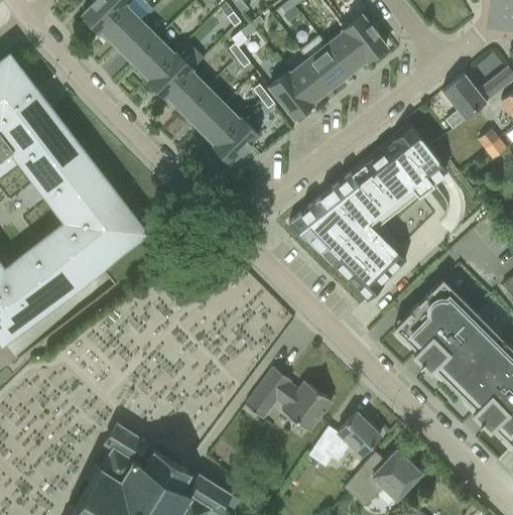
[(102,31),(127,5),(128,4),(124,0),(94,0),(92,3),(93,4),(93,5),(83,15),(87,18),(84,21),(94,31),(96,28),(100,32),(102,31)]
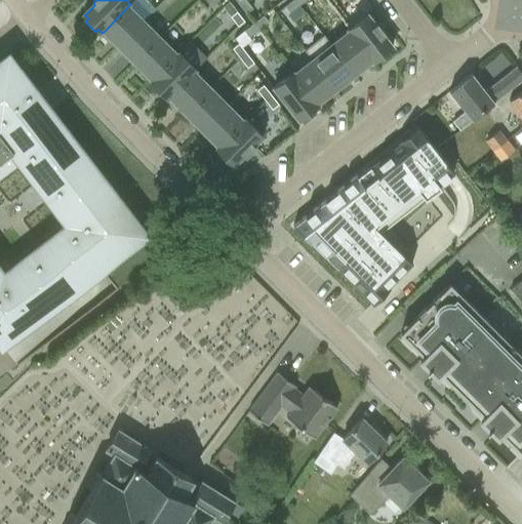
[(246,0),(240,5),(248,14),(254,9),(246,0)]
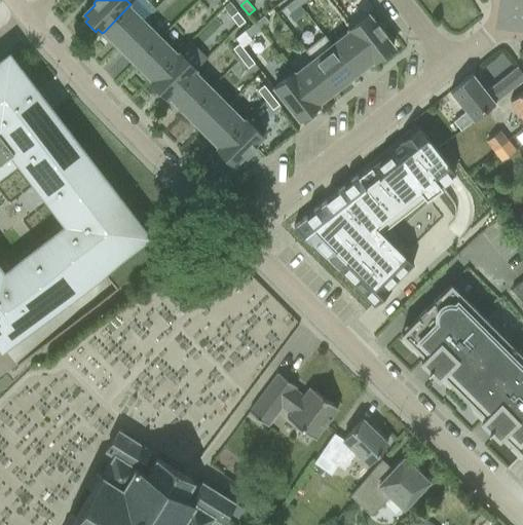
[(296,0),(287,7),(292,14),(302,6),(296,0)]
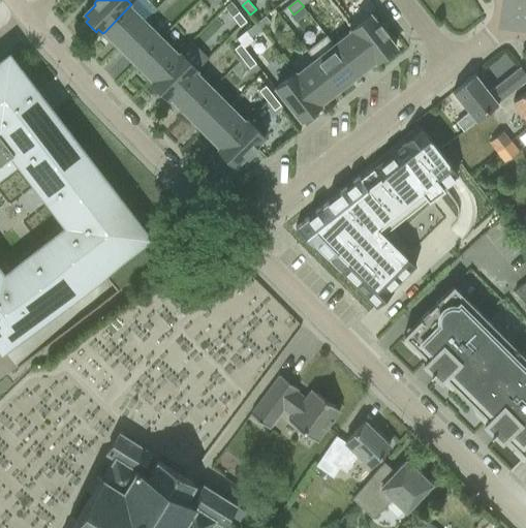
[(120,48),(147,22),(130,5),(104,32),(120,48)]
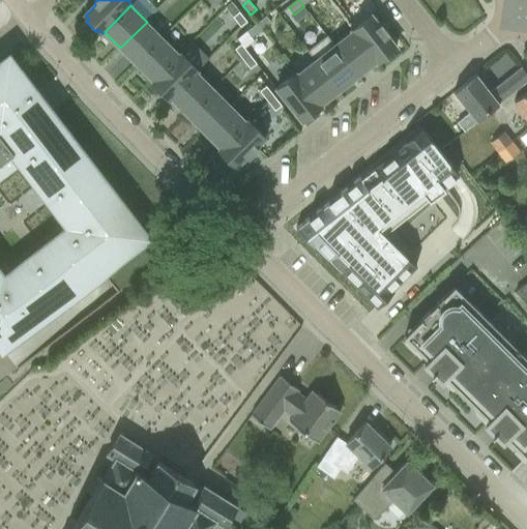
[(241,15),(235,19),(242,29),(249,24),(241,15)]
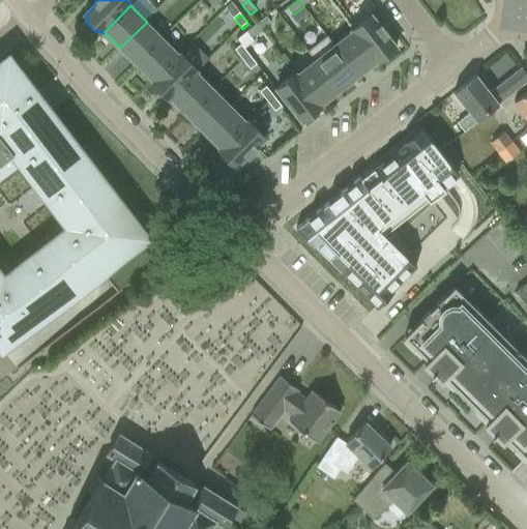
[(373,16),(353,30),(354,32),(377,61),(379,63),(382,60),(384,63),(396,54),(393,51),(398,48),(388,36),(390,34),(382,24),(380,25),(373,16)]
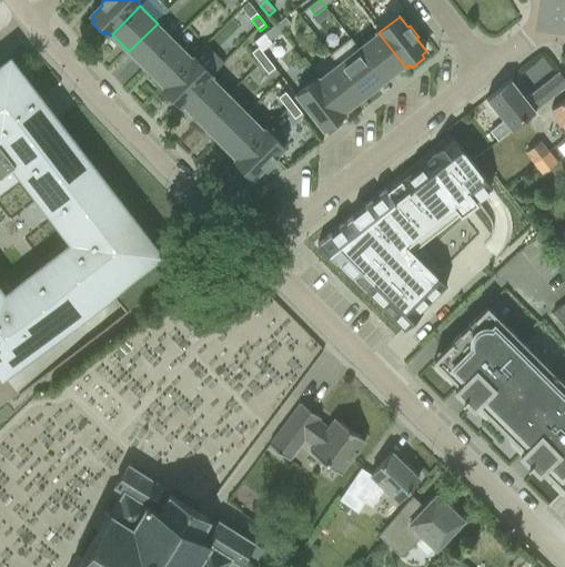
[(286,18),(276,26),(282,33),(292,24),(286,18)]
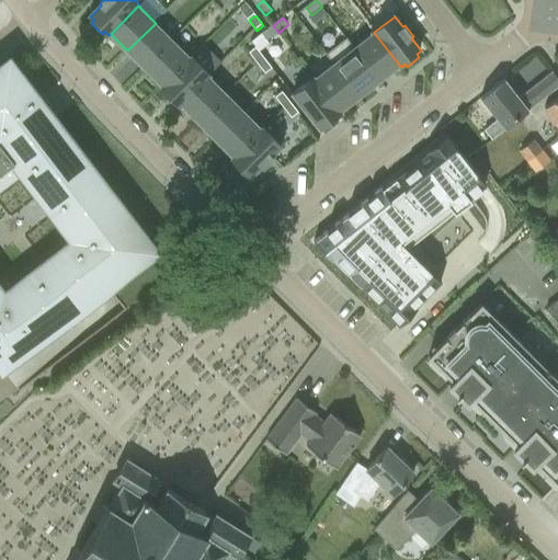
[(146,69),(173,41),(156,23),(127,50),(146,69)]
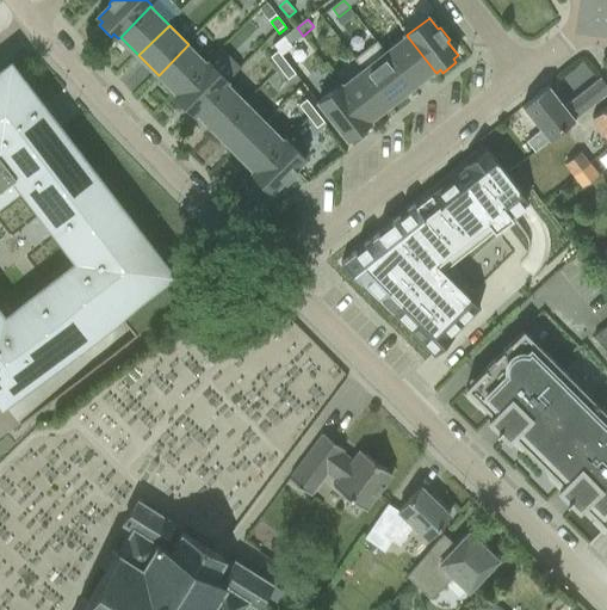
[(285,37),(274,45),(280,53),(283,56),(295,48),(291,44),(303,36),(297,28),(292,32),(285,37)]
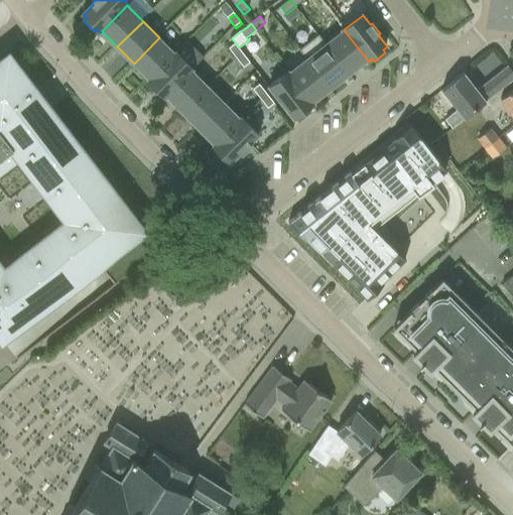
[(345,31),(327,45),(349,74),(367,59),(345,31)]
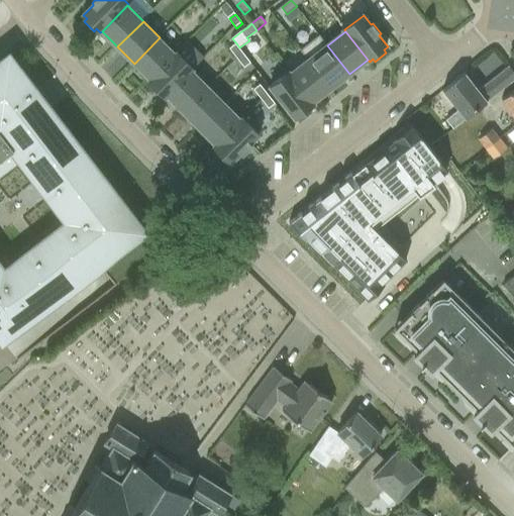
[(309,60),(331,88),(349,74),(327,45),(320,36),(302,50),(309,60)]
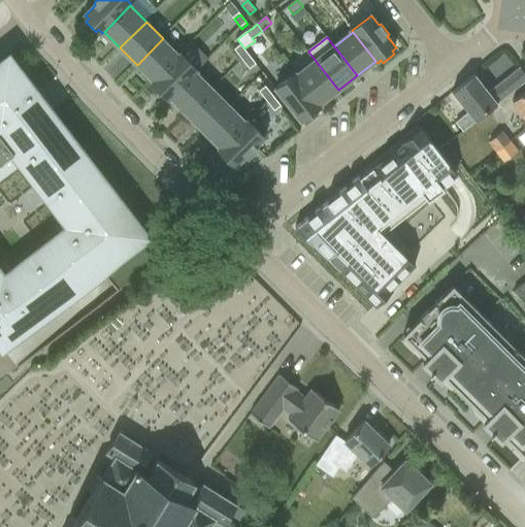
[(154,80),(179,55),(163,38),(137,65),(143,71),(154,80)]
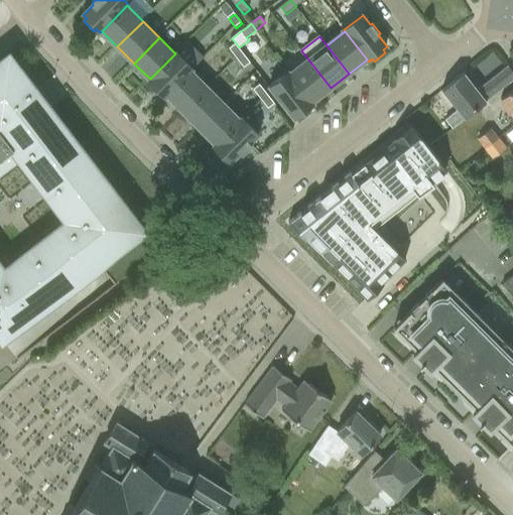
[(239,47),(237,44),(230,49),(238,58),(244,53),(239,47)]
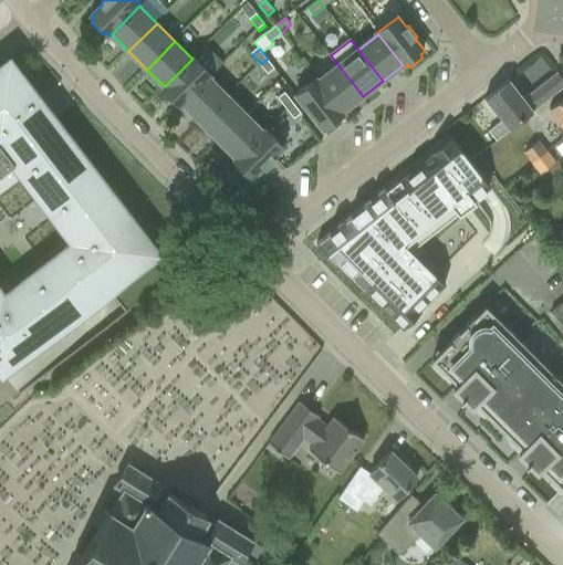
[(184,106),(211,77),(212,76),(194,58),(193,59),(165,86),(163,89),(181,107),(184,106)]
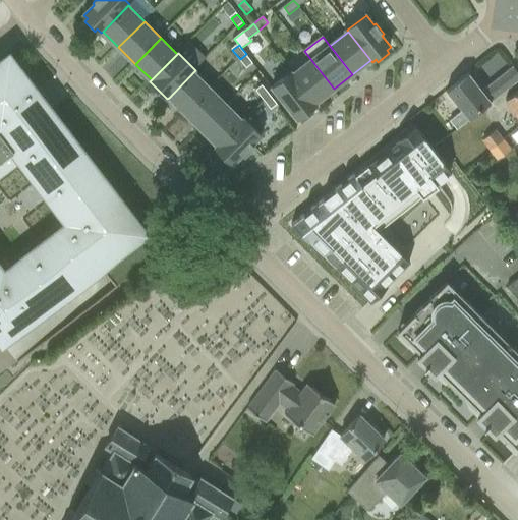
[(253,63),(246,54),(240,59),(247,68),(253,63)]
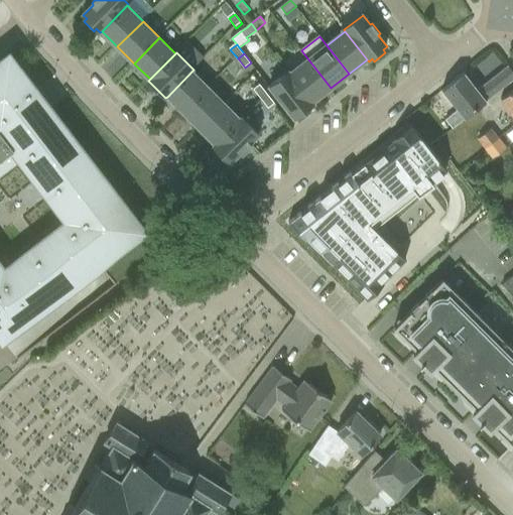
[(46,115),(31,95),(37,91),(10,54),(0,61),(0,336),(3,340),(101,265),(145,231),(52,111),(46,115)]
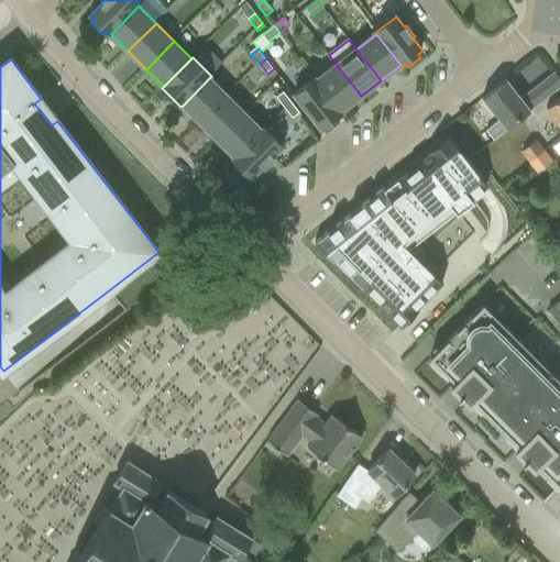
[(337,65),(317,80),(341,112),(361,96),(337,65)]
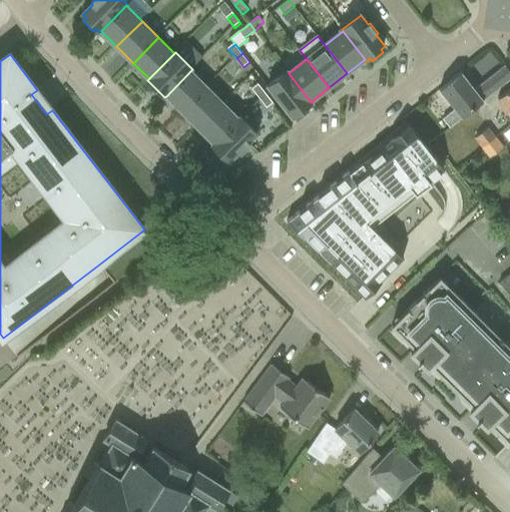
[(509,70),(506,66),(476,90),(462,73),(441,90),(456,110),(444,119),(451,128),(509,80),(509,70)]
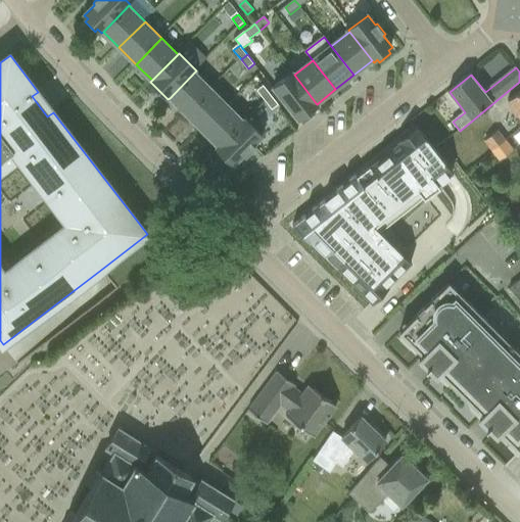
[(186,114),(211,88),(195,72),(170,98),(186,114)]
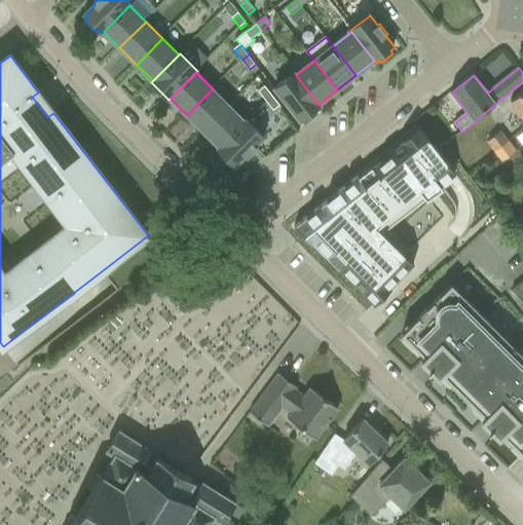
[(295,74),(275,88),(301,121),(320,106),(319,105),(296,75),(295,74)]
